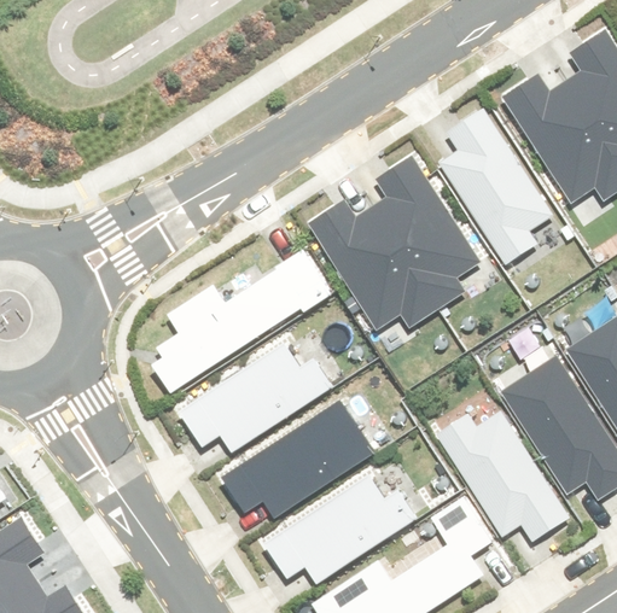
[(569,209),(592,196),(604,215),(616,205),(616,29),(613,23),(571,50),(581,64),(551,83),(541,68),(499,94),(569,209)]
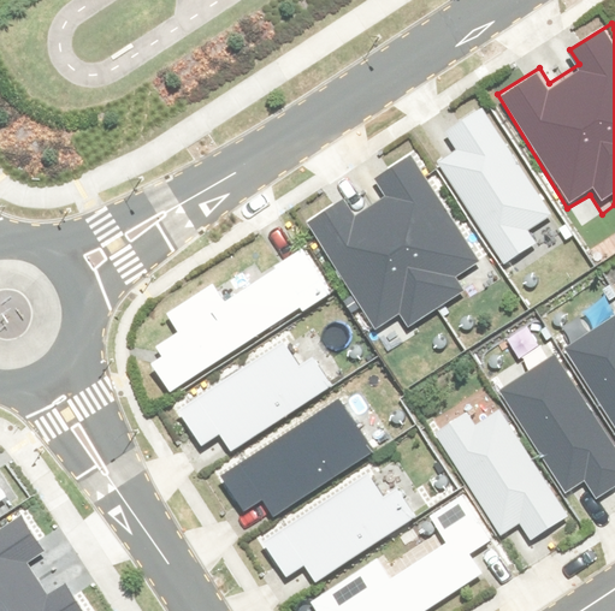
[(550,213),(483,108),(445,131),(457,149),(438,161),(502,260),(534,239),(527,227),(550,213)]
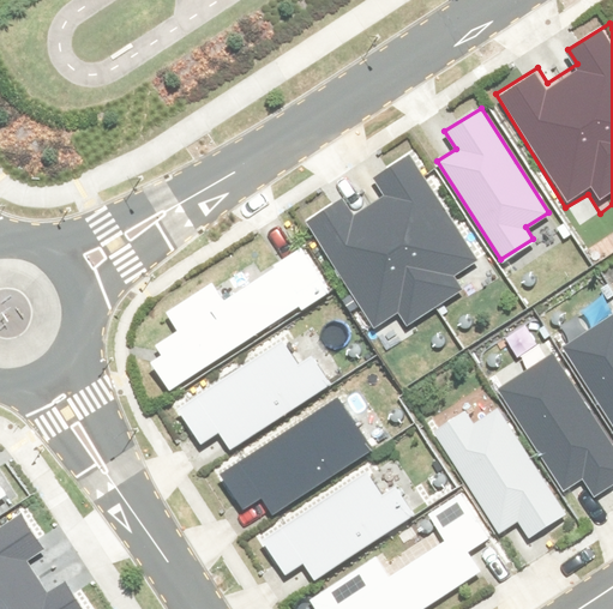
[(412,330),(475,290),(466,275),(488,261),(415,143),(302,213),(377,335),(403,318),(412,330)]
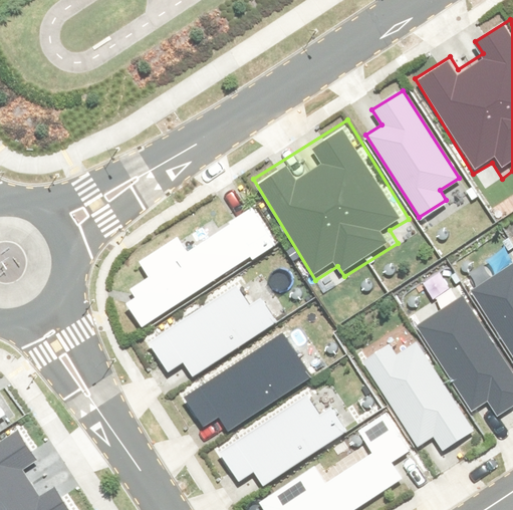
[(276,244),(256,214),(192,256),(181,240),(148,261),(159,277),(131,295),(148,321),(223,271),(227,277),(276,244)]
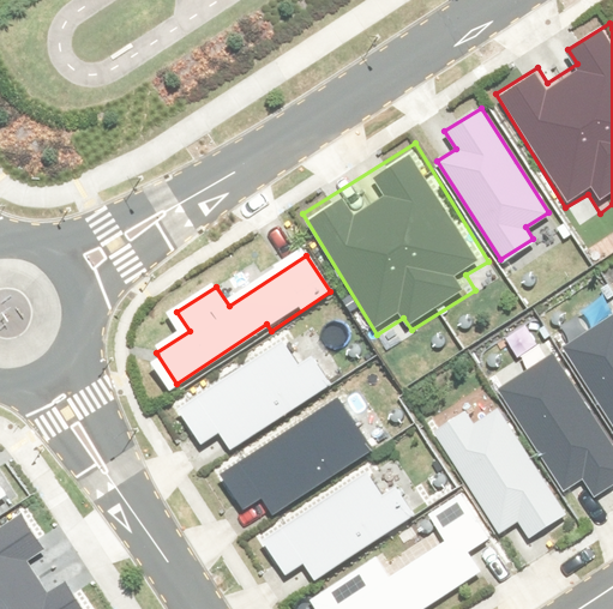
[(612,317),(570,347),(612,410),(612,317)]
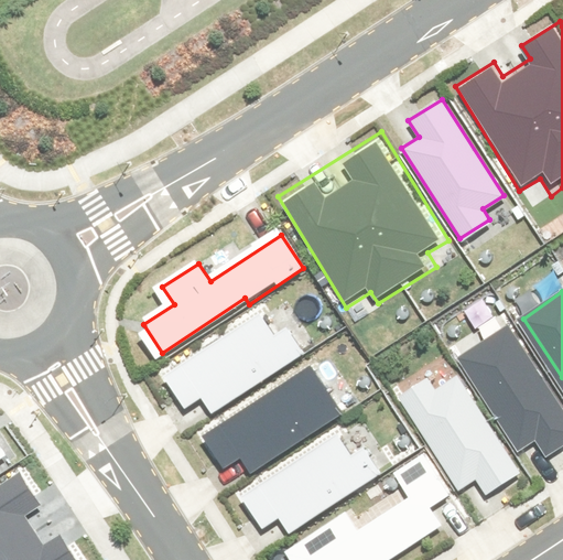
[(277,337),(262,316),(174,375),(203,419),(304,354),(289,330),(277,337)]
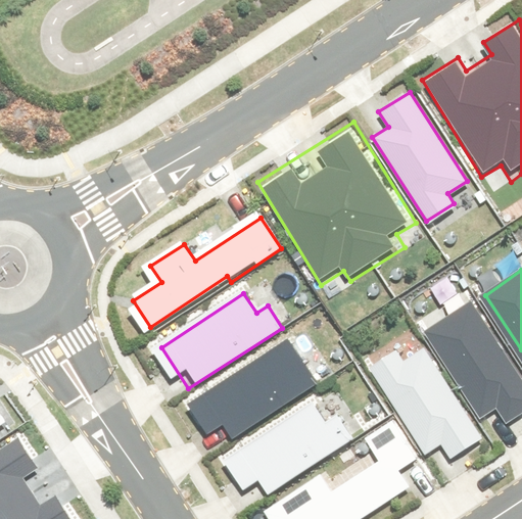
[(521,402),(521,380),(473,304),(432,331),(484,412),(504,399),(511,410),(521,402)]
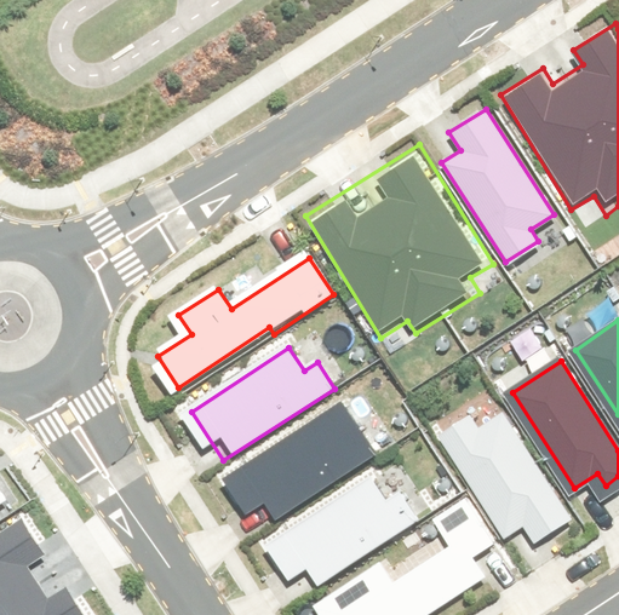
[(340,401),(224,478),(246,512),(267,499),(280,518),(377,454),(340,401)]
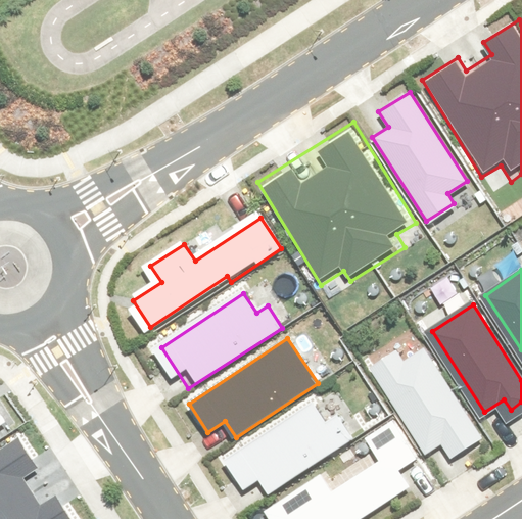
[(481,435),(424,352),(406,366),(398,355),(377,369),(431,446),(449,433),(461,450),(481,435)]
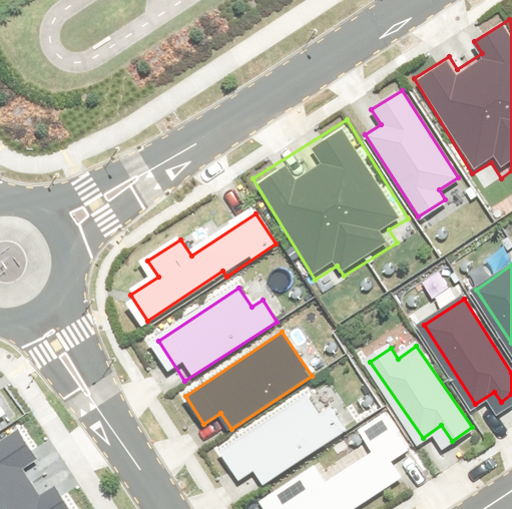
[(314,416),(301,397),(222,449),(240,476),(252,468),(262,481),(342,428),(328,407),(314,416)]
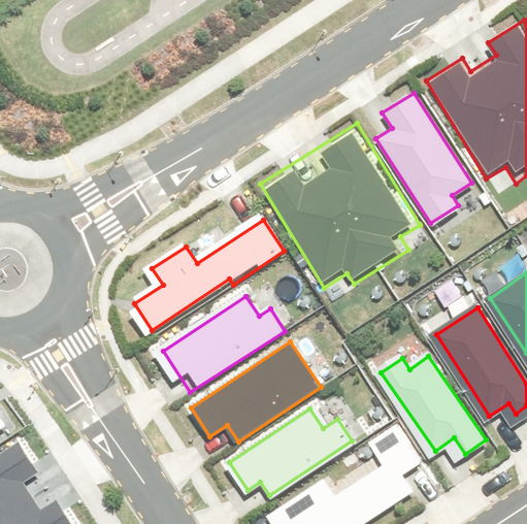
[(323,478),(268,513),(275,523),(372,523),(417,495),(402,472),(420,461),(398,428),(370,446),(382,463),(334,494),(323,478)]
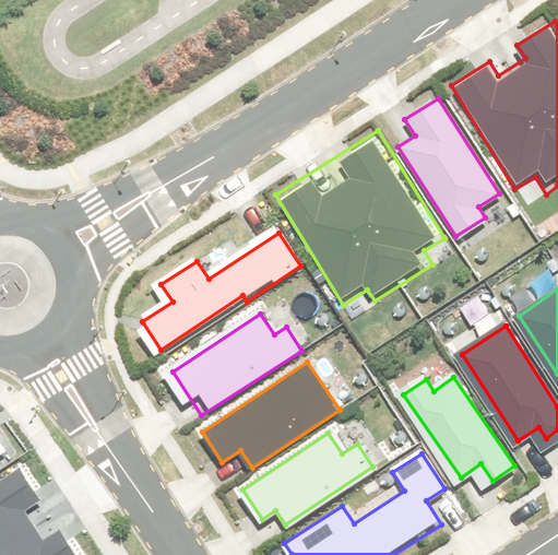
[(0,554),(79,554),(59,526),(42,536),(23,508),(40,497),(18,464),(0,475),(0,554)]
